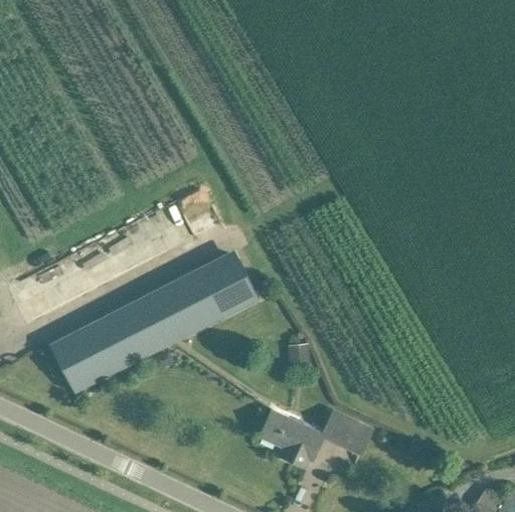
[(104,242),(92,246),(104,281),(116,277),(104,242)]
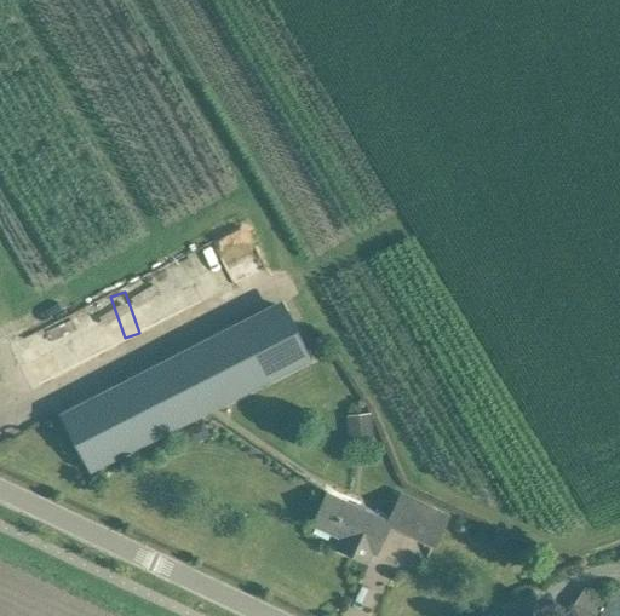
[(233,327),(81,407),(59,418),(90,475),(112,464),(260,385),(263,390),(317,362),(293,315),(241,341),(233,327)]
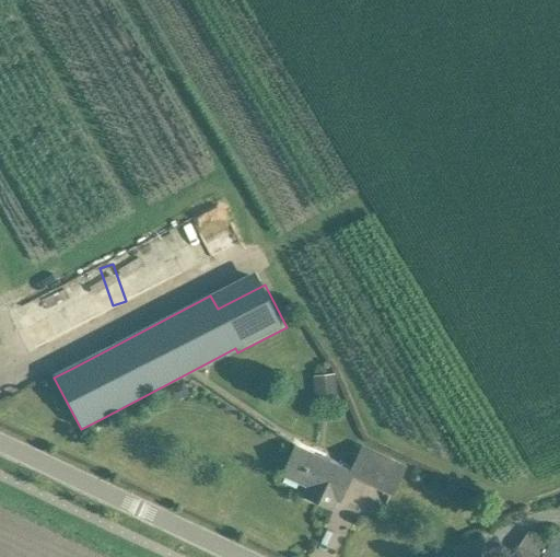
[(336,378),(314,379),(315,401),(337,398),(336,378)]
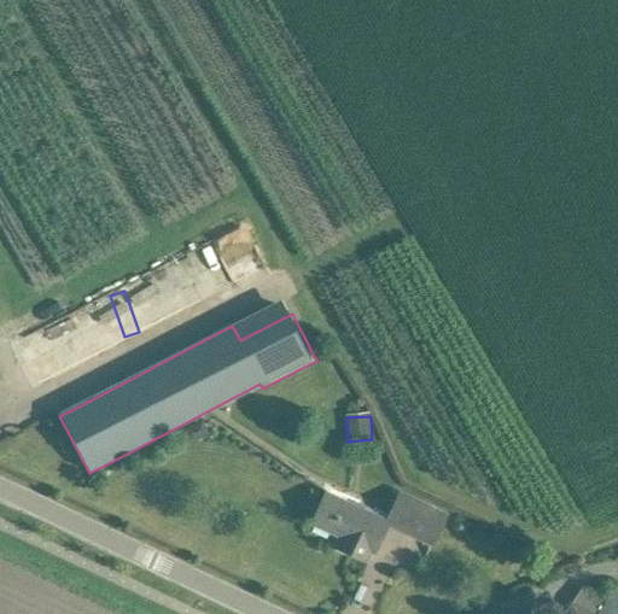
[(374,555),(388,525),(327,496),(313,526),(350,544),(345,553),(367,562),(372,554),(374,555)]
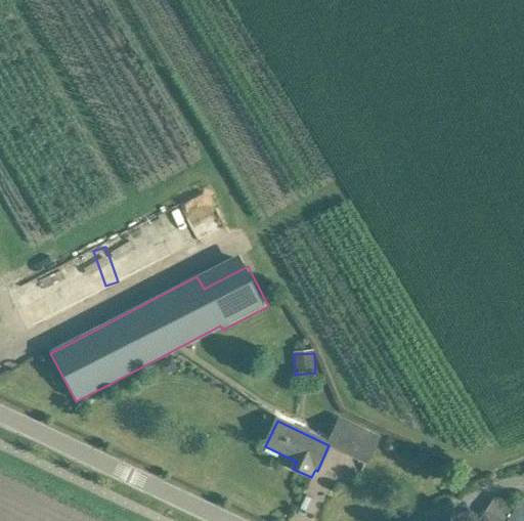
[(340,421),(329,445),(367,463),(379,439),(340,421)]
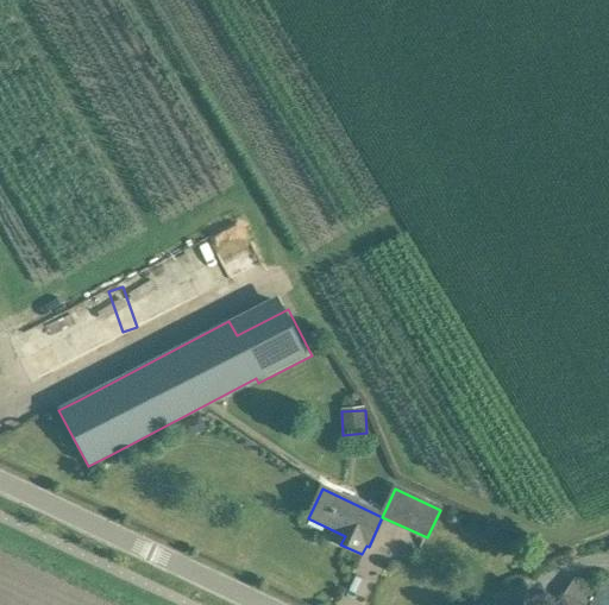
[(608,604),(608,577),(596,596),(572,580),(557,604),(608,604)]
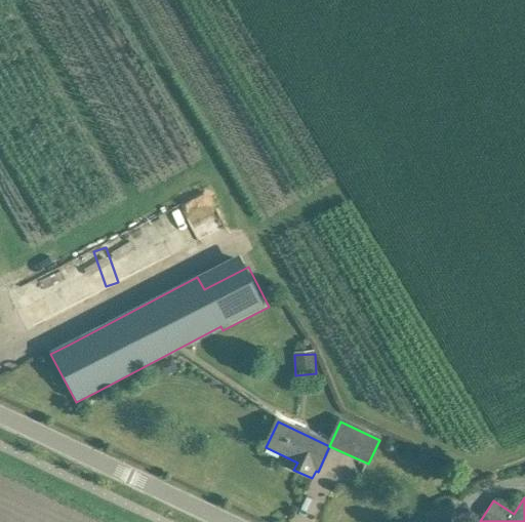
All buildings are outlined.
